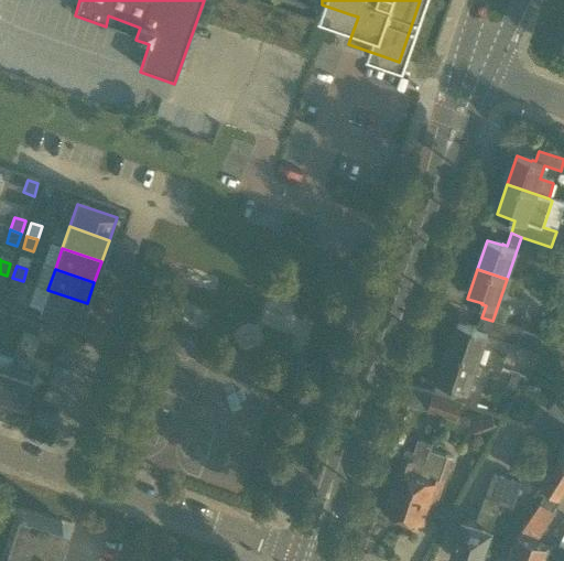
[(23,281),(12,278),(8,290),(19,294),(23,281)]
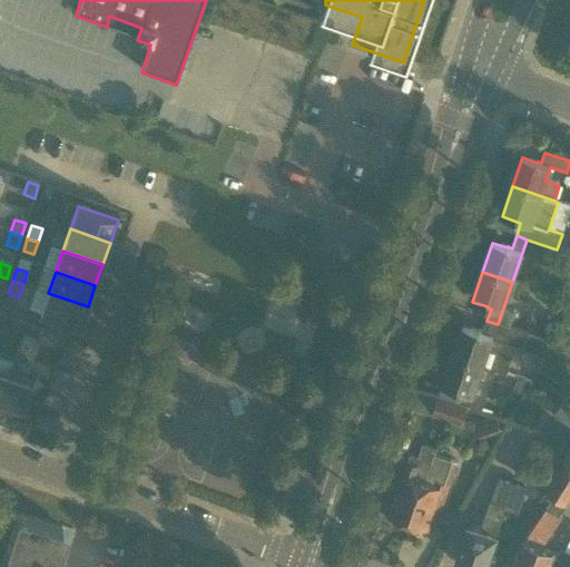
[(88,306),(48,293),(40,316),(80,330),(88,306)]
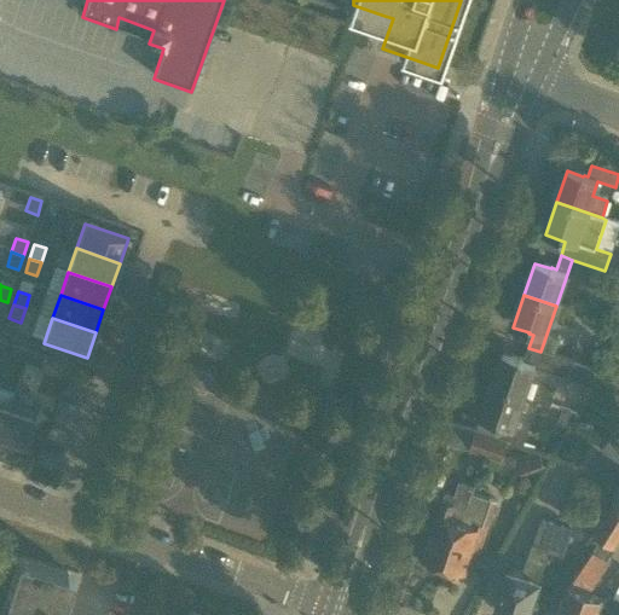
[(25,365),(29,353),(16,348),(12,360),(25,365)]
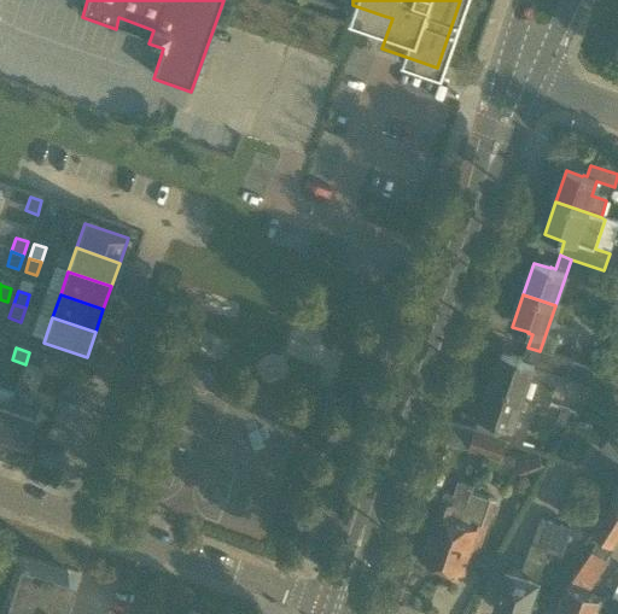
[(540,351),(528,348),(523,361),(519,360),(502,355),(491,386),(523,397),(532,368),(567,380),(572,363),(540,351)]
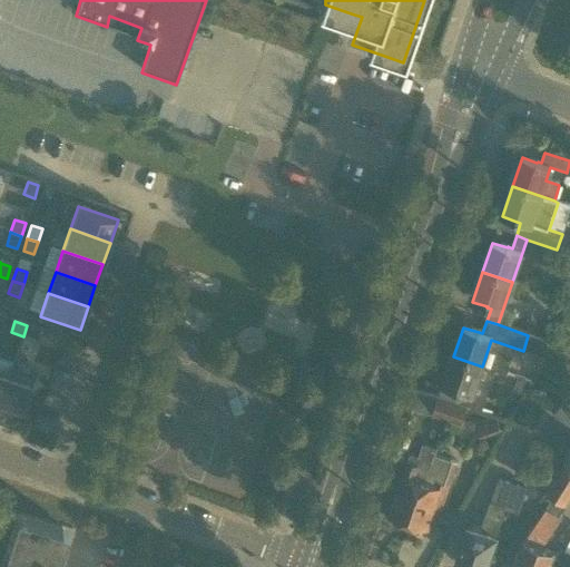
[(40,330),(27,325),(23,336),(37,340),(40,330)]
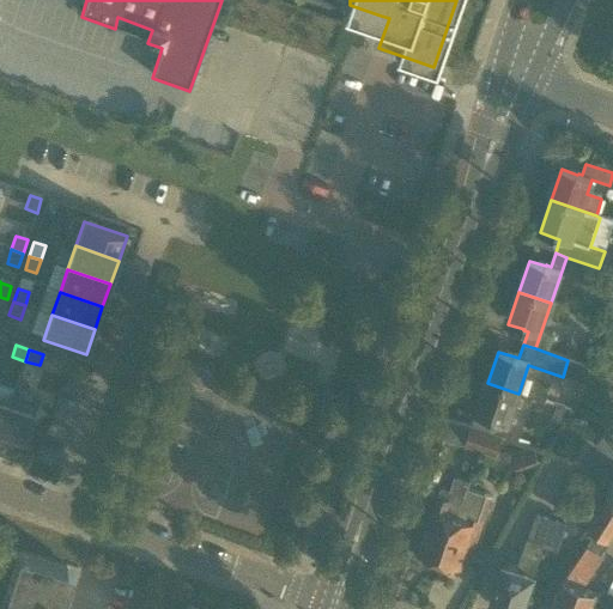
[(568,360),(563,377),(587,385),(595,369),(568,360)]
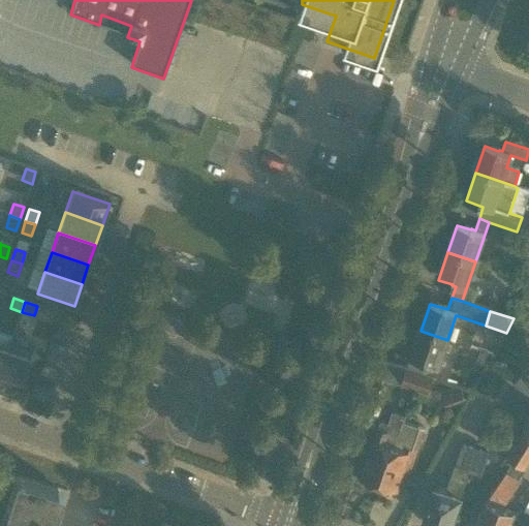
[(425,374),(434,378),(439,380),(443,369),(438,367),(447,340),(421,331),(411,359),(425,363),(425,364),(428,365),(425,374)]
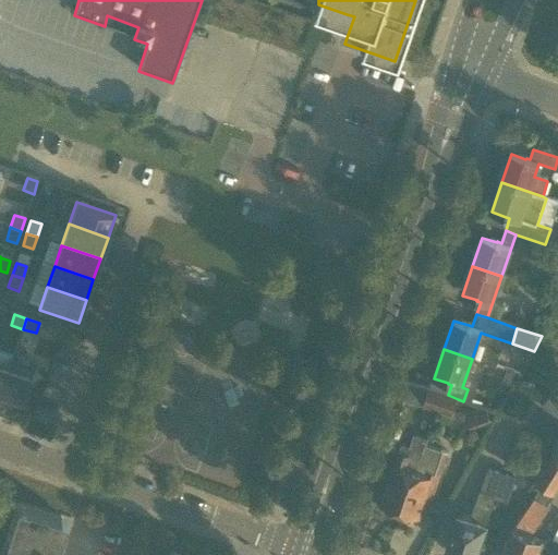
[(31,378),(9,371),(0,396),(0,411),(17,418),(31,378)]
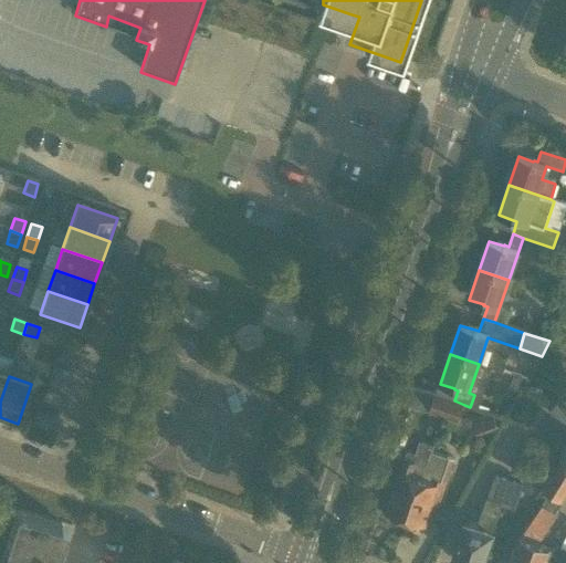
[(565,425),(565,391),(565,389),(548,414),(565,425)]
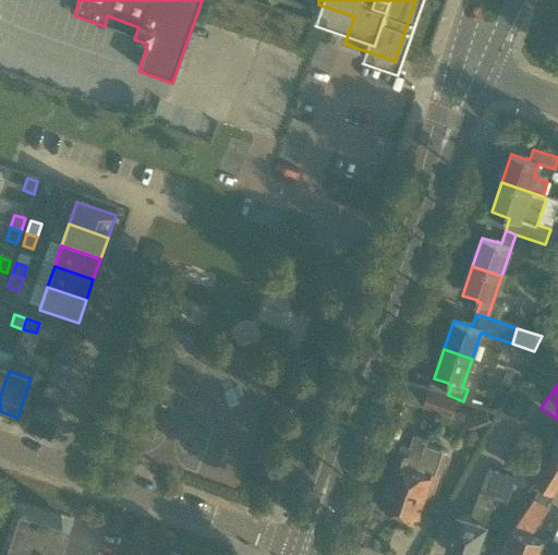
[(458,399),(448,395),(429,389),(423,408),(451,419),(458,399)]
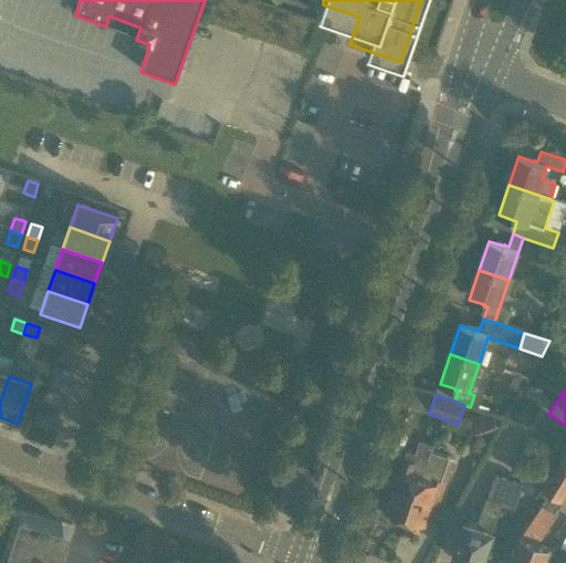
[(513,475),(537,488),(556,452),(532,439),(513,475)]
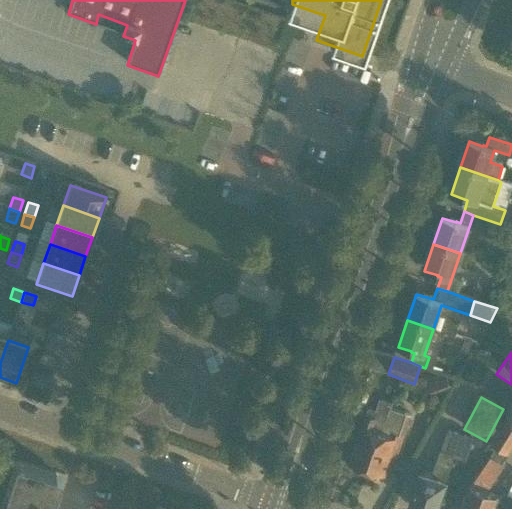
[(349,466),(366,472),(389,404),(380,401),(376,412),(368,409),(349,466)]
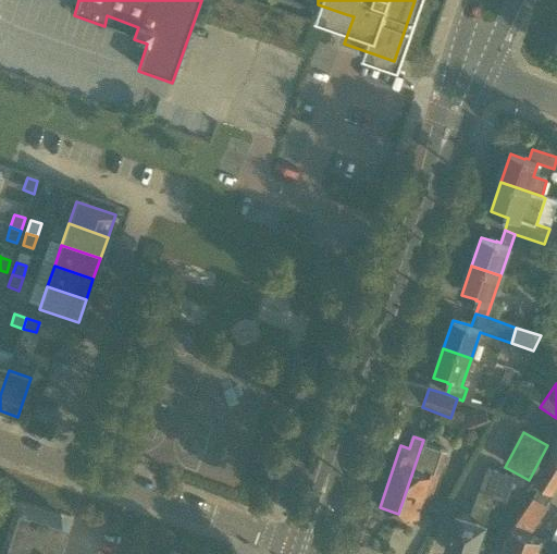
[(426,441),(423,440),(398,514),(417,520),(421,507),(428,509),(438,477),(446,454),(424,446),(426,441)]
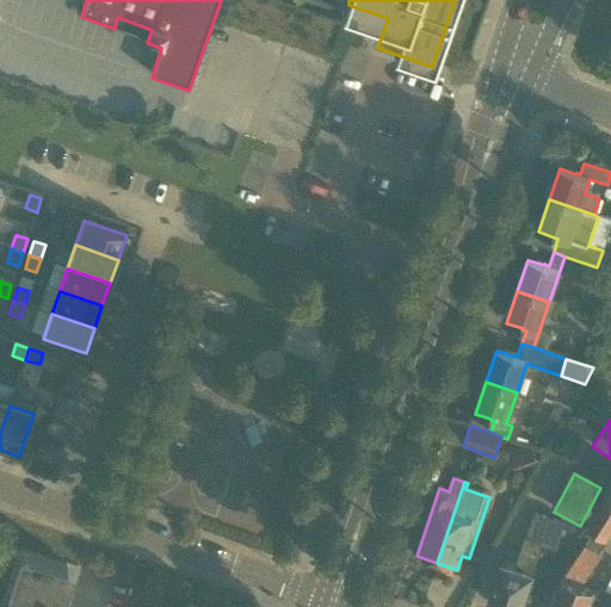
[(610,488),(584,530),(606,544),(610,536),(610,488)]
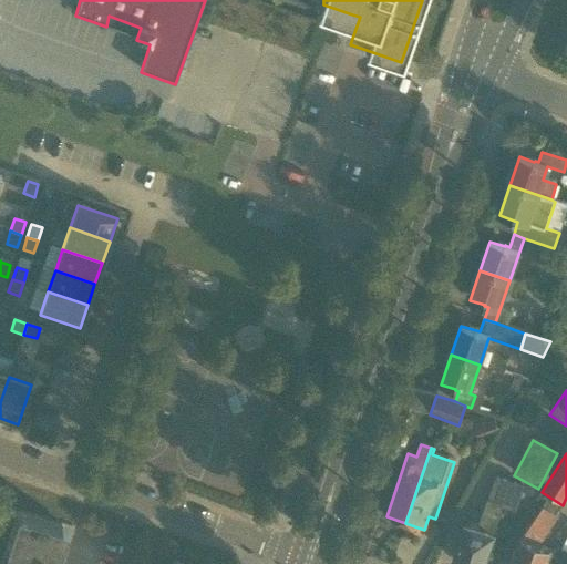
[(484,563),(504,508),(516,512),(524,488),(497,478),(480,530),(466,525),(454,561),(457,562),(459,563),(484,563)]
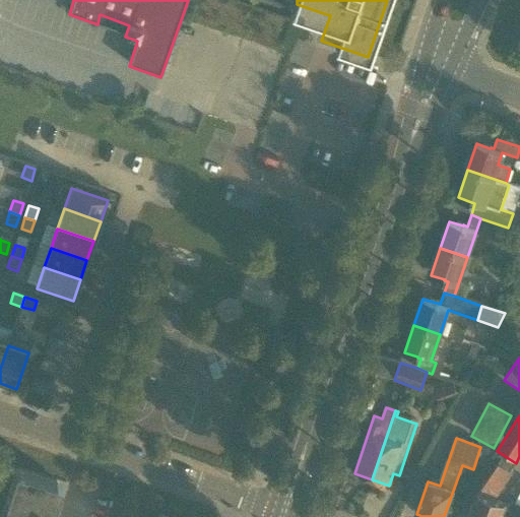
[(512,474),(498,465),(477,497),(468,516),(502,516),(507,506),(494,501),(512,474)]
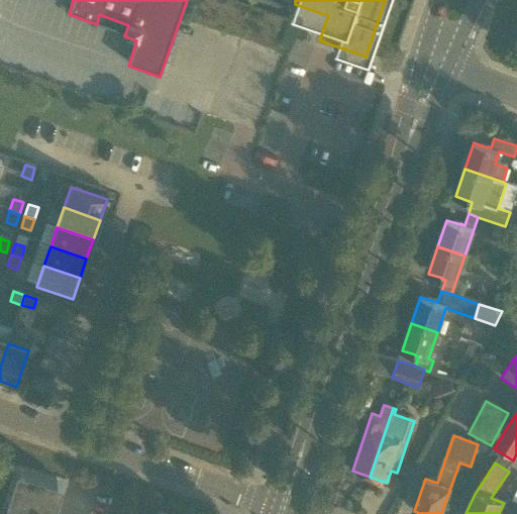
[(46,508),(56,480),(16,468),(1,513),(57,513),(58,511),(46,508)]
